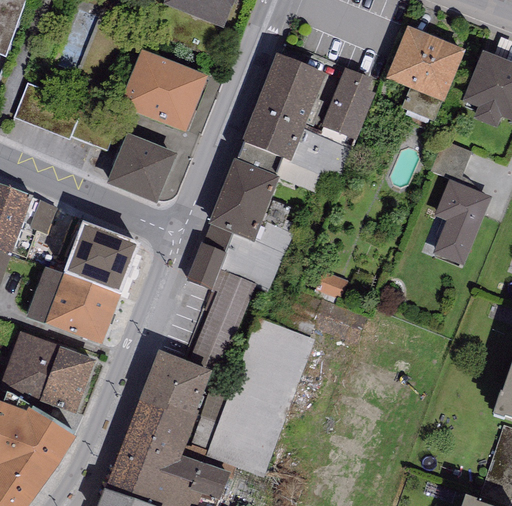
[(0,0),(0,67),(28,0),(0,0)]
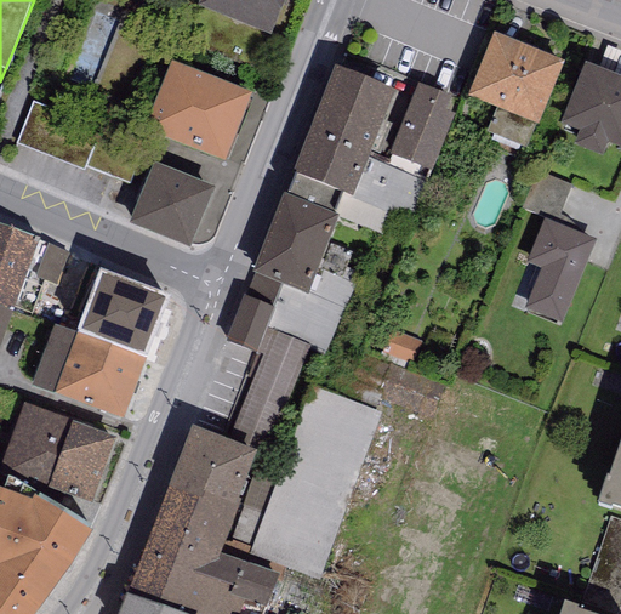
[(203,0),(269,26),(279,0),(203,0)]
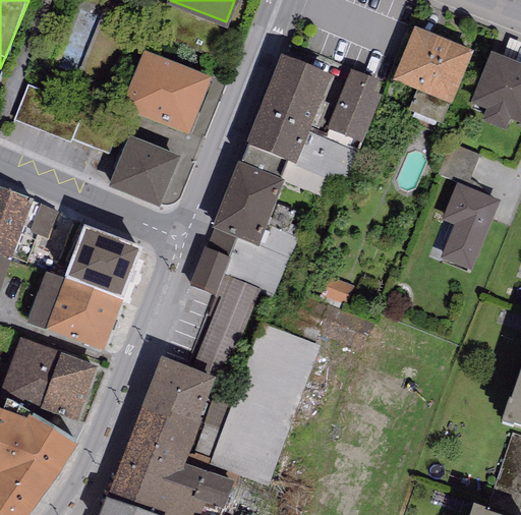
[(473,49),(414,25),(392,78),(451,103),(473,49)]
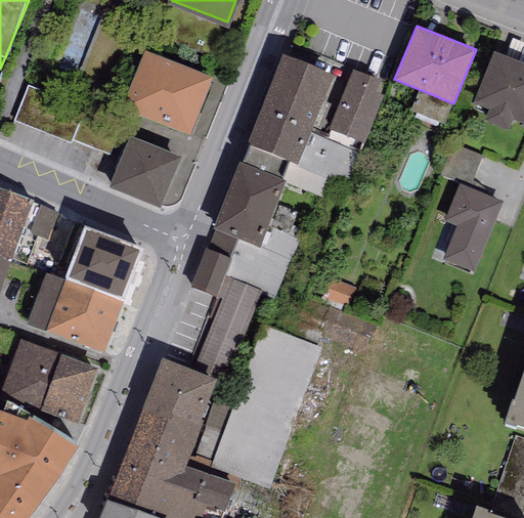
[(212,76),(143,50),(122,109),(191,133),(212,76)]
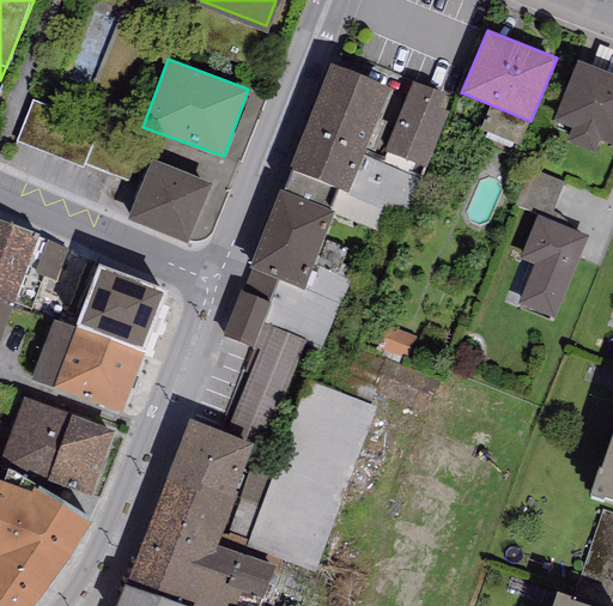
[(612,74),(577,60),(552,120),(571,128),(565,143),(593,155),(599,139),(612,145),(612,74)]
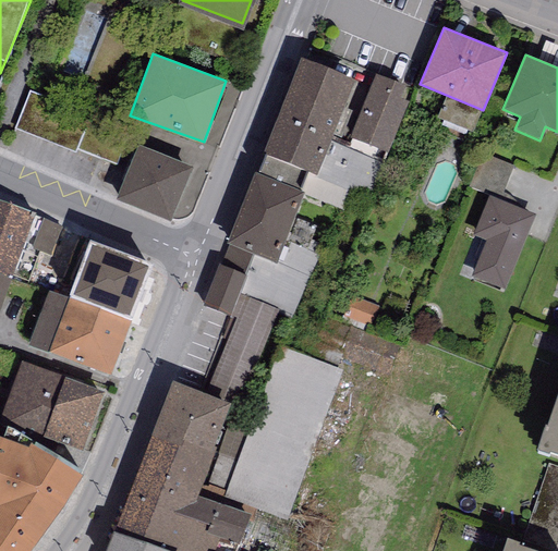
[(301,59),(262,154),(265,155),(307,172),(316,175),(355,81),(301,59)]
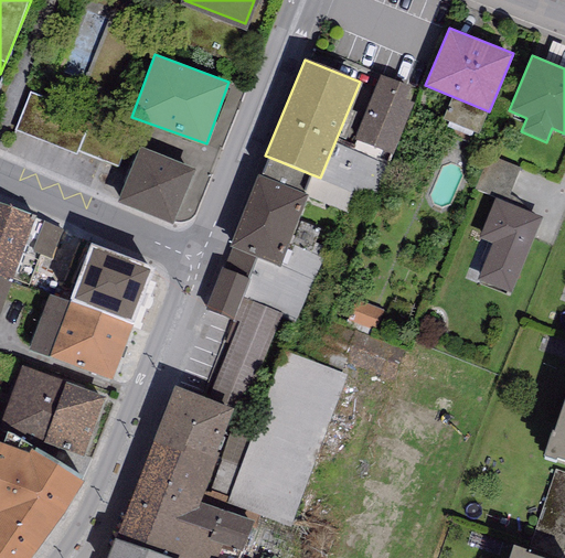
[(409,85),(381,73),(354,136),(393,152),(414,100),(405,96),(409,85)]
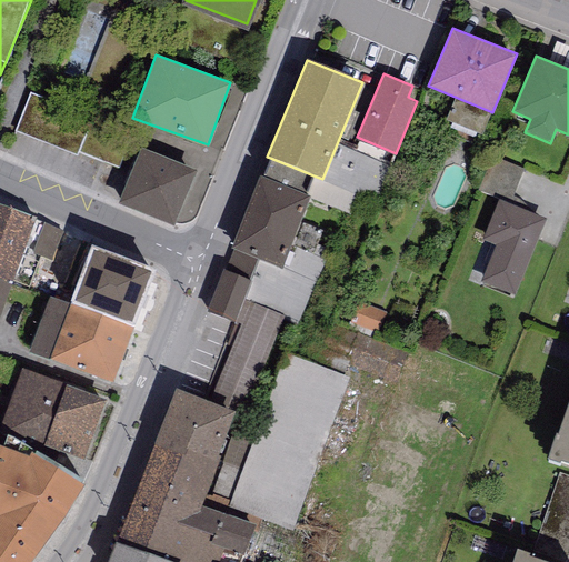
[(32,96),(19,136),(70,152),(83,112),(32,96)]
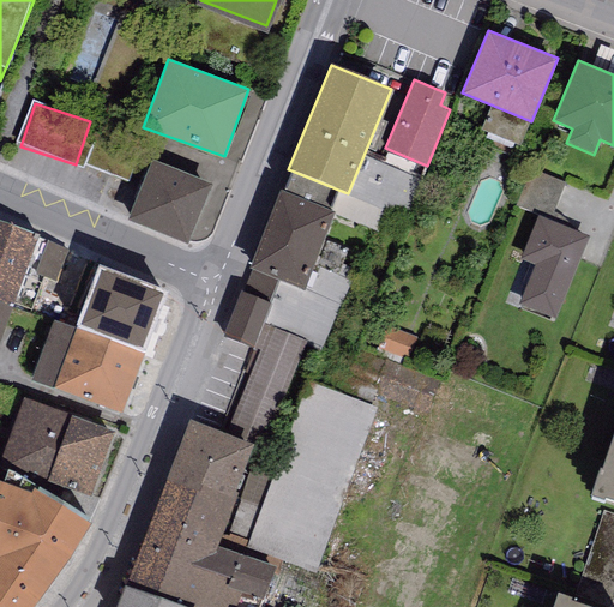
[(212,182),(152,157),(126,220),(186,244),(212,182)]
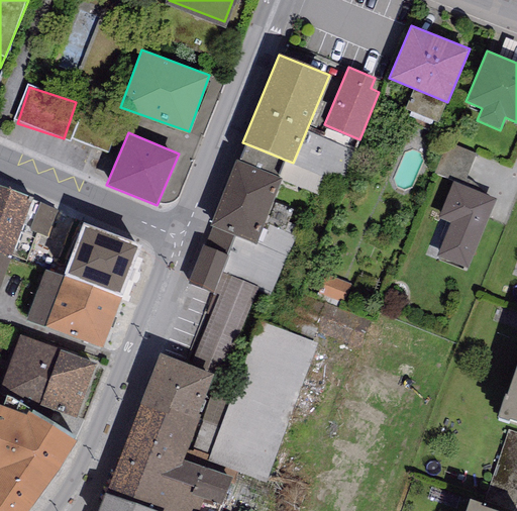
[(285,160),(245,143),(238,160),(279,176),(285,160)]
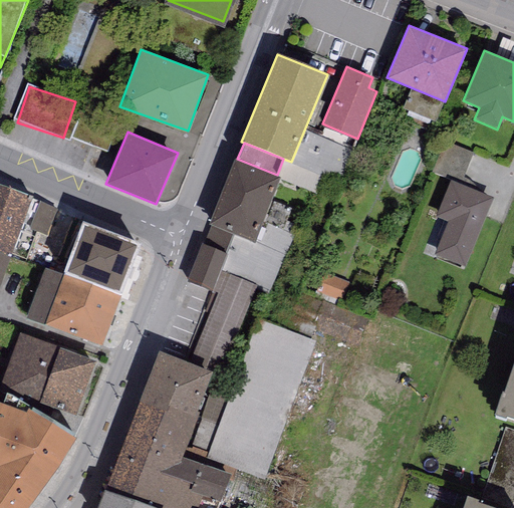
[(234,158),(208,224),(232,233),(254,242),(264,218),(280,176),(277,175),(237,159),(234,158)]
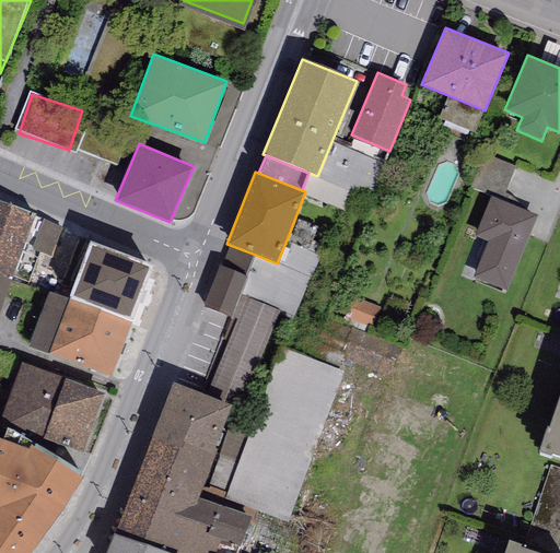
[(537,212),(490,195),(475,234),(487,238),(473,275),(506,289),(537,212)]
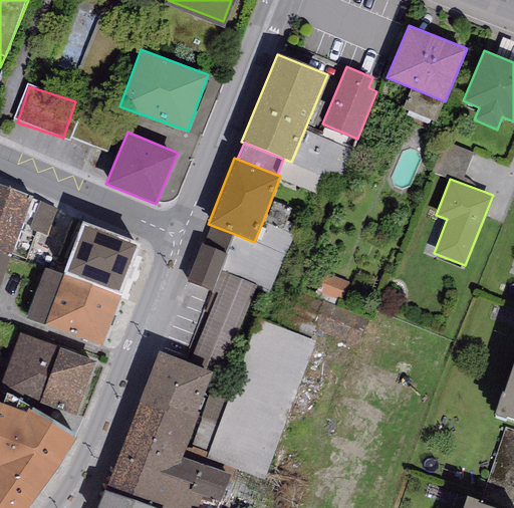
[(33,195),(0,182),(0,251),(9,255),(33,195)]
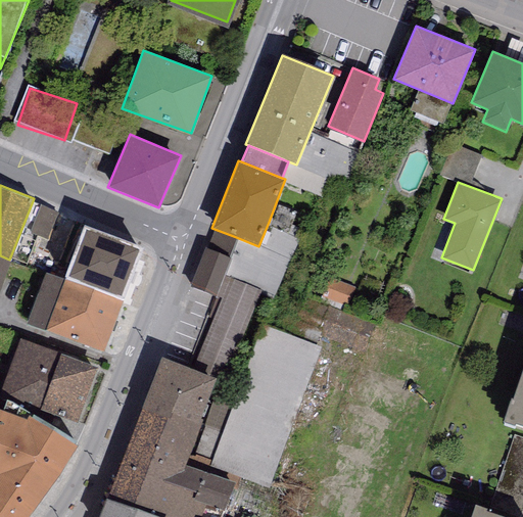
[(236,237),(229,255),(231,256),(225,272),(262,288),(260,289),(274,294),(299,235),(269,222),(258,246),(236,237)]
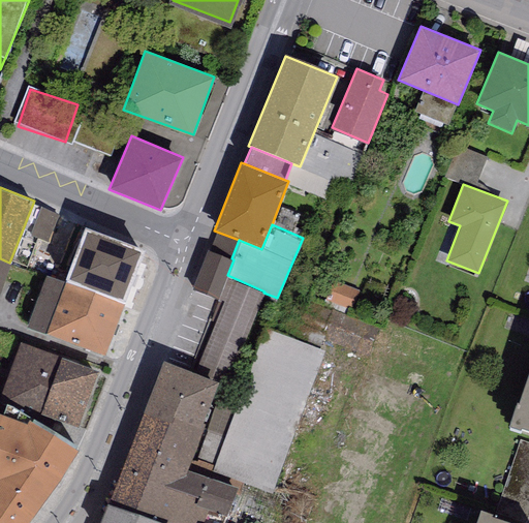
[(85,231),(71,225),(60,254),(73,259),(85,231)]
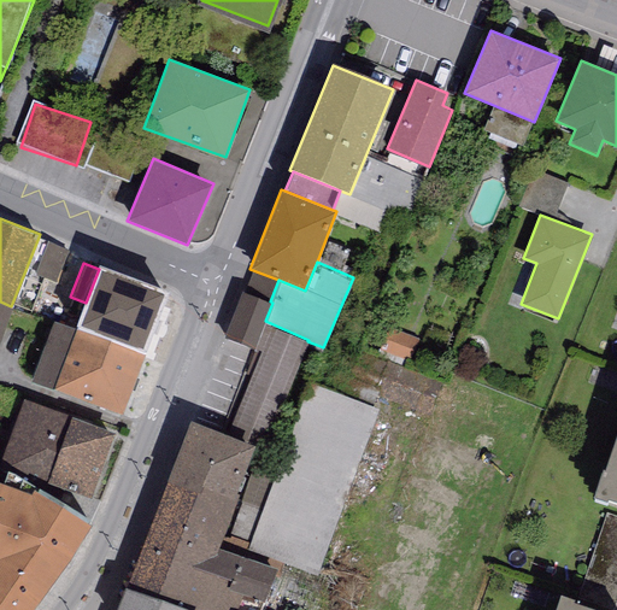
[(168,294),(99,269),(86,303),(76,328),(145,353),(168,294)]
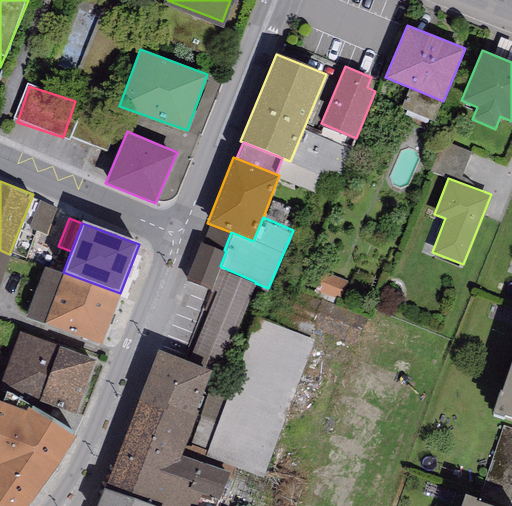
[(224,250),(200,240),(185,278),(211,288),(220,266),(226,251),(224,250)]
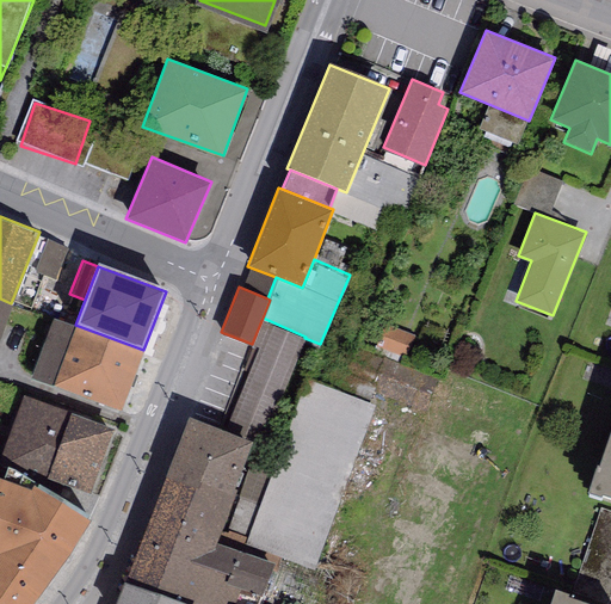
[(0,334),(11,303),(0,299),(0,334)]
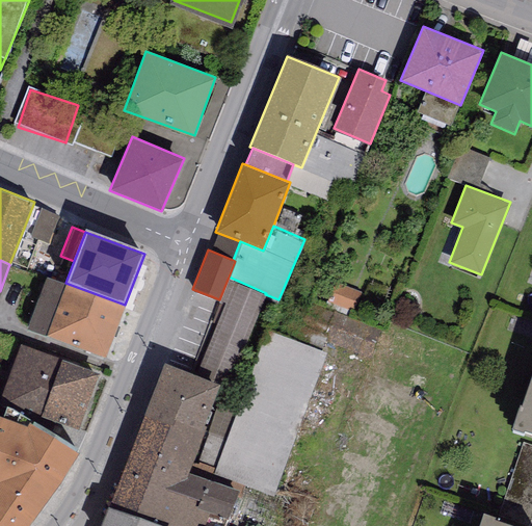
[(105,358),(125,305),(65,283),(46,275),(26,327),(105,358)]
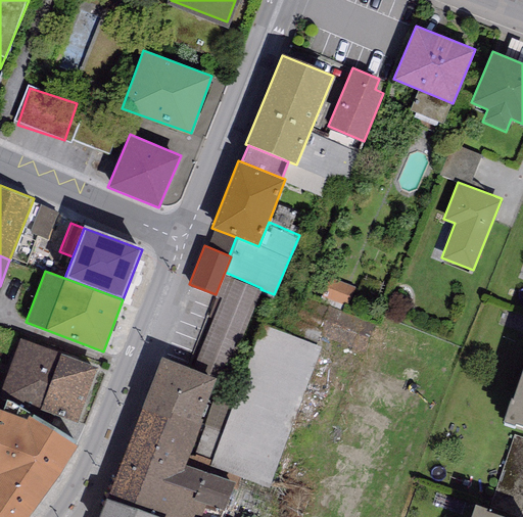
[(225,272),(216,294),(220,296),(190,369),(219,380),(223,382),(260,289),(262,288),(225,272)]
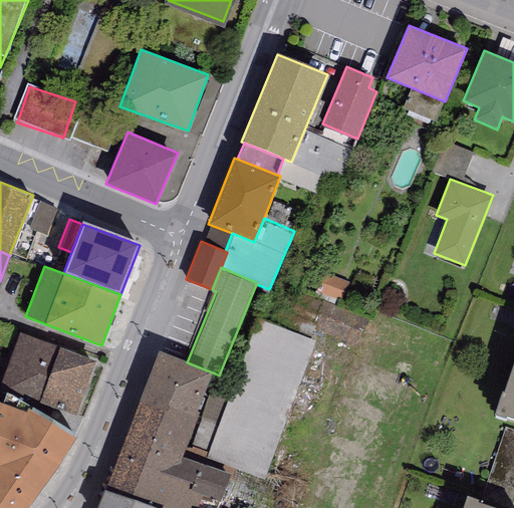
[(316,338),(258,317),(208,452),(266,474),(316,338)]
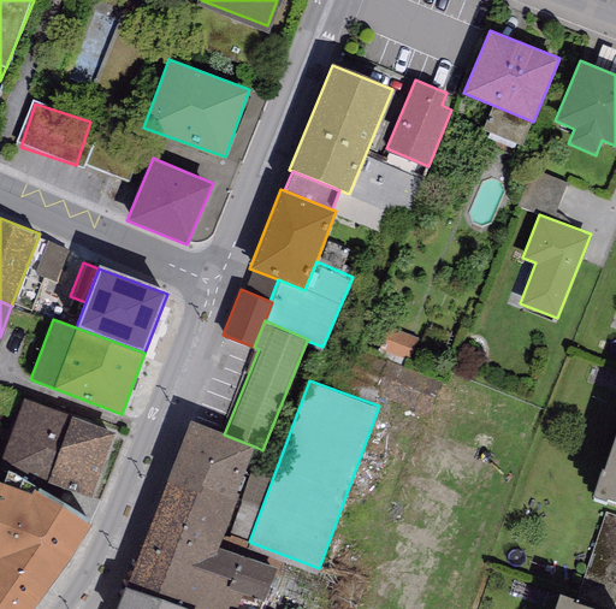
[(114,430),(24,397),(0,463),(0,465),(90,498),(114,430)]
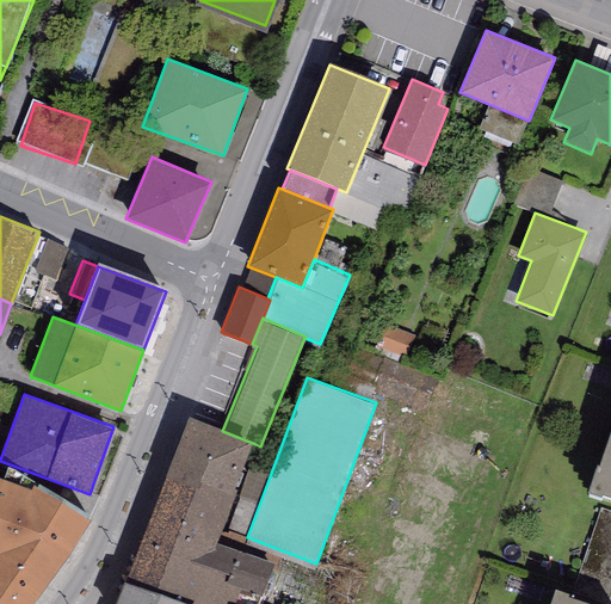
[(222,431),(189,418),(165,478),(232,504),(255,444),(222,431)]
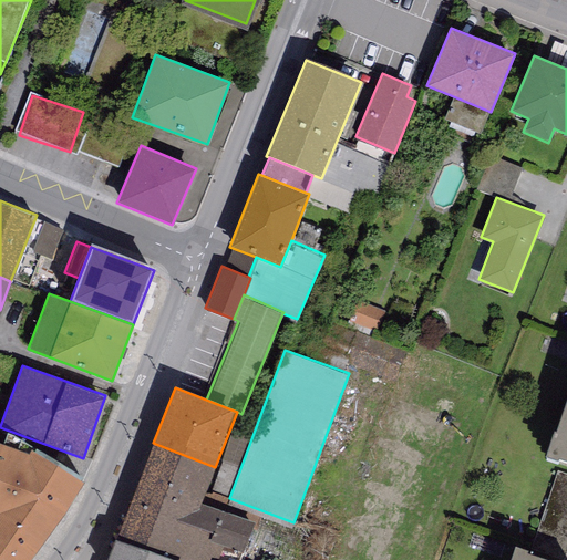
[(566,395),(546,459),(566,466),(566,395)]
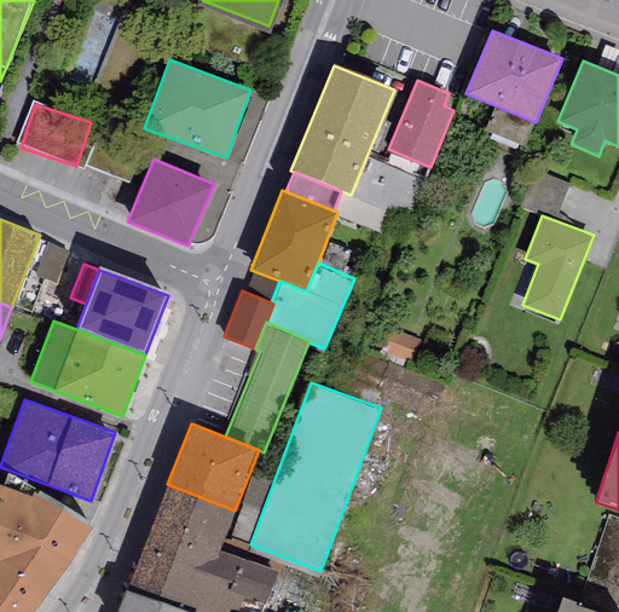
[(235,511),(167,484),(126,590),(179,611),(262,611),(278,570),(220,549),(235,511)]
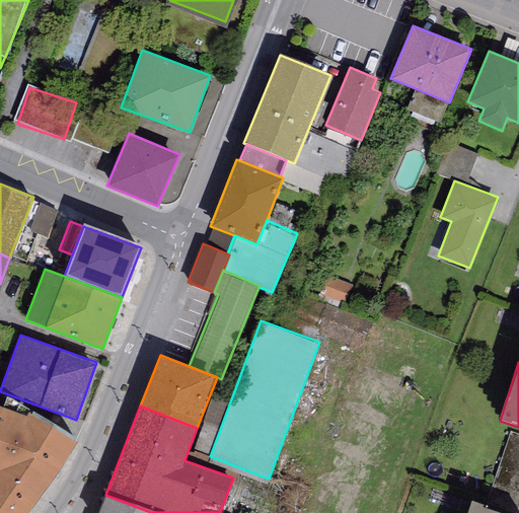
[(26,418),(0,408),(0,512),(28,512),(76,444),(28,414),(26,418)]
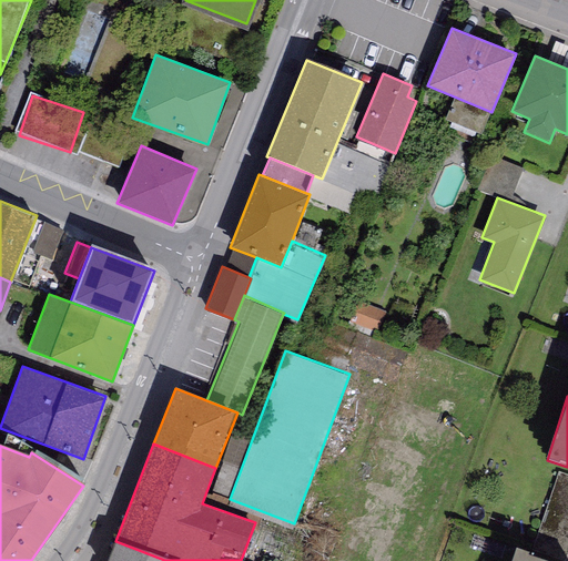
[(164,560),(115,541),(108,560),(164,560)]
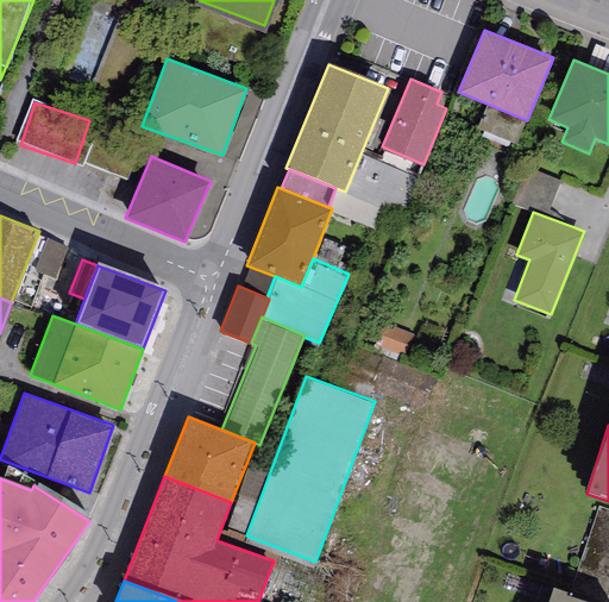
[(589,601),(554,590),(550,601),(589,601)]
